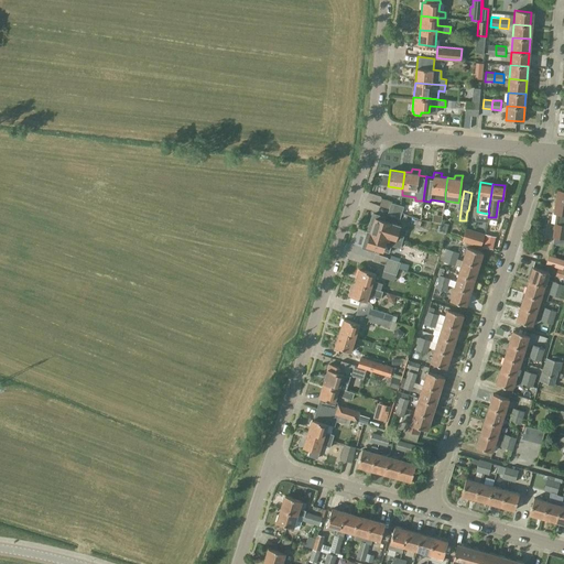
[(556,213),(554,223),(553,237),(563,238),(563,191),(557,191),(553,213),(556,213)]
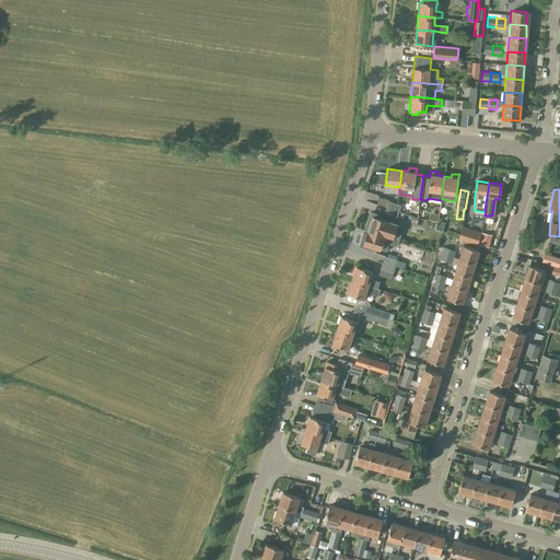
[(388,201),(386,207),(398,211),(400,206),(388,201)]
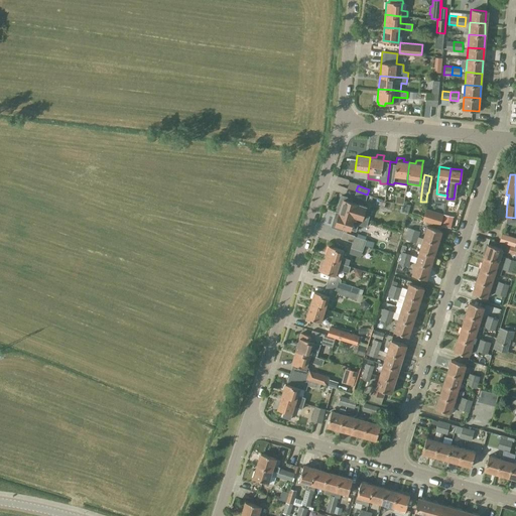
[(367,195),(356,190),(354,196),(365,200),(367,195)]
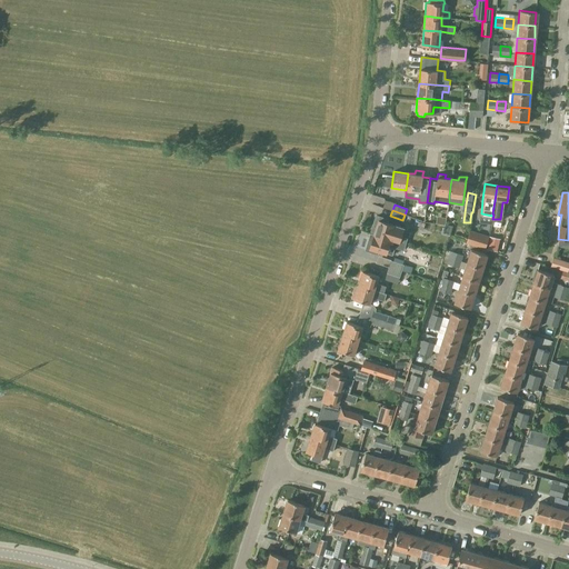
[(377,216),(372,227),(376,228),(375,233),(397,241),(405,243),(407,238),(401,236),(403,228),(388,222),(388,219),(377,216)]
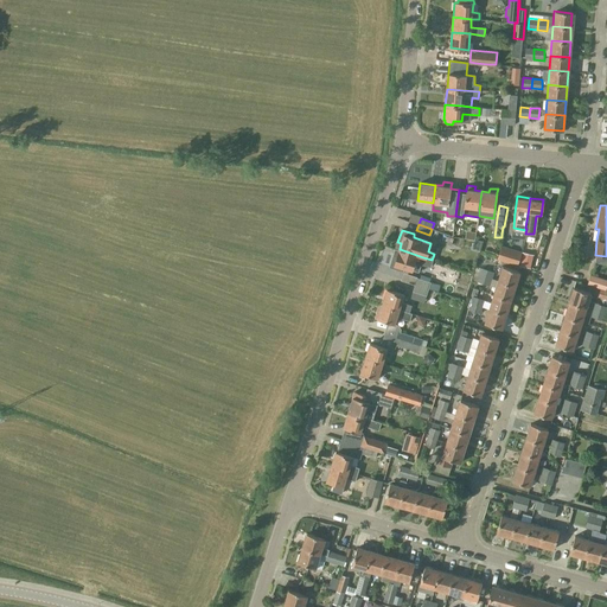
[(394,255),(390,267),(402,270),(403,267),(411,269),(419,272),(421,263),(430,266),(433,260),(432,260),(423,257),(400,249),(397,256),(394,255)]
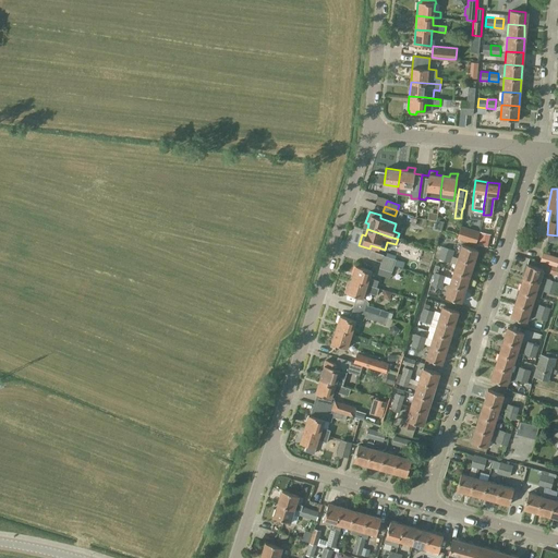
[(469,229),(466,239),(475,241),(477,231),(469,229)]
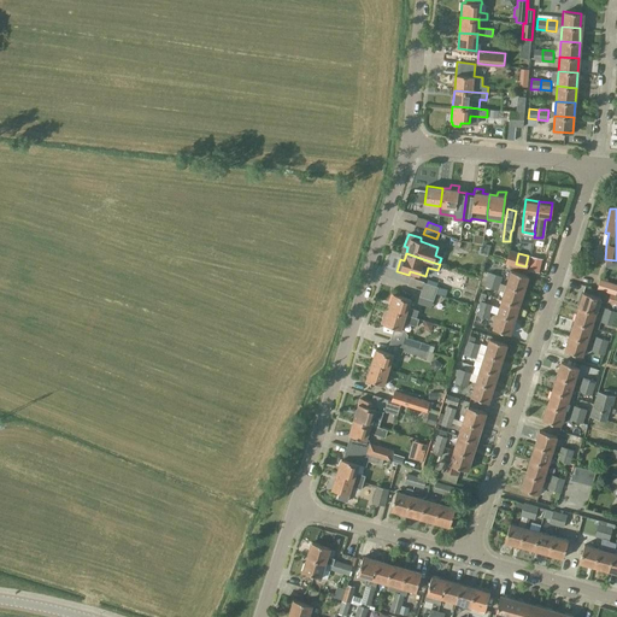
[(539,272),(542,259),(530,257),(527,270),(539,272)]
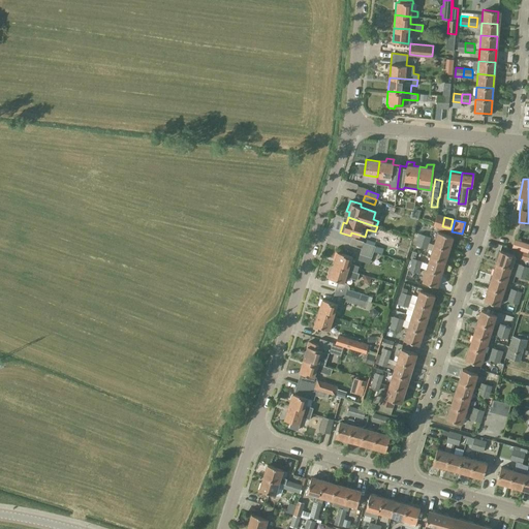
[(437,231),(434,244),(448,249),(453,237),(437,231)]
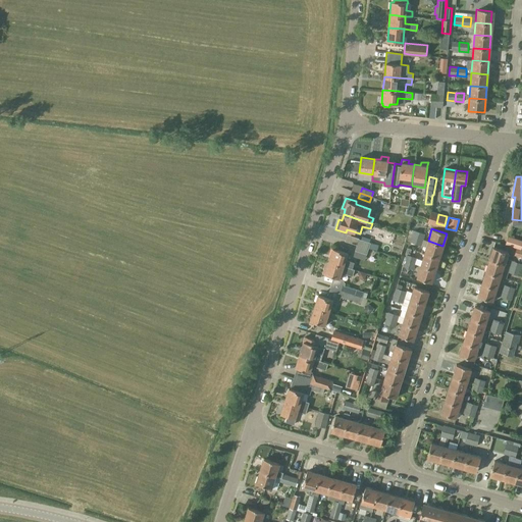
[(414,230),(412,237),(423,240),(424,233),(414,230)]
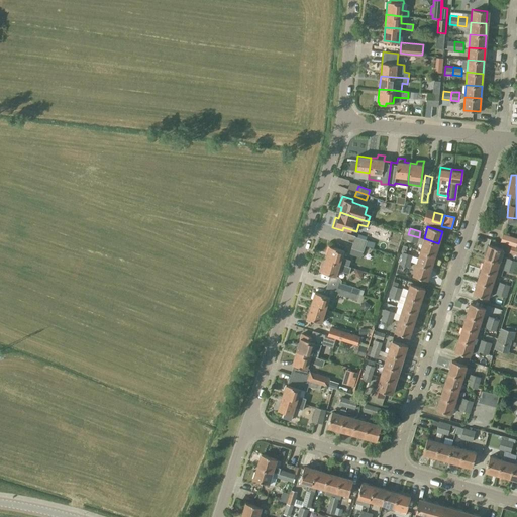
[(419,237),(408,234),(404,232),(404,234),(408,235),(407,239),(417,243),(419,237)]
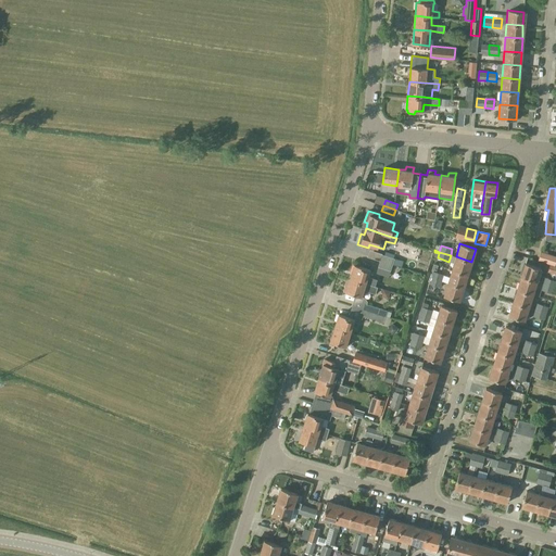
[(538,260),(555,266),(555,262),(555,255),(541,251),(538,260)]
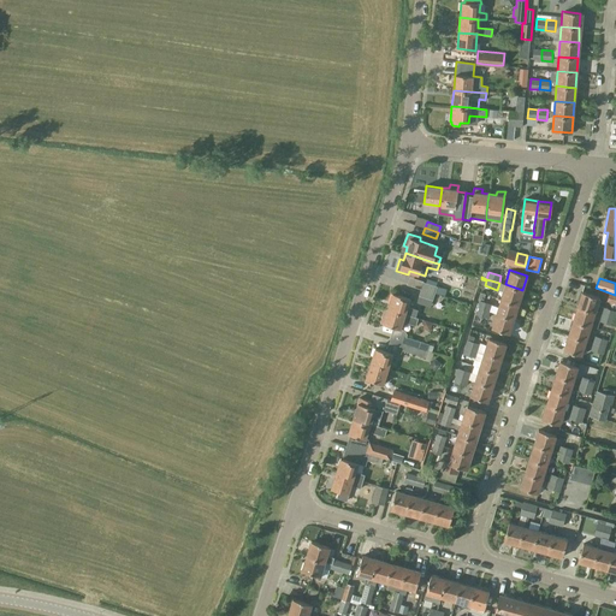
[(422,280),(420,288),(442,295),(444,288),(422,280)]
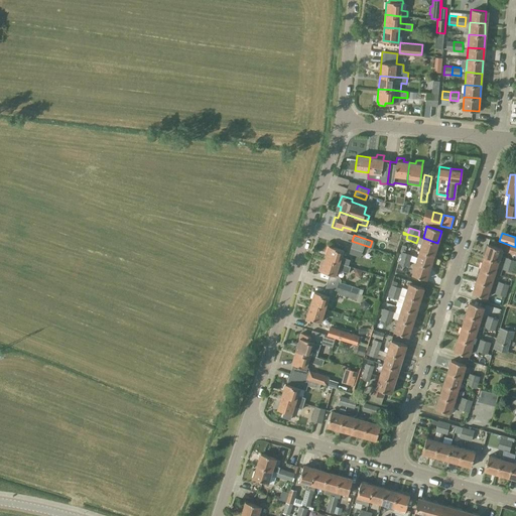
[(434,255),(437,243),(423,238),(419,250),(434,255)]
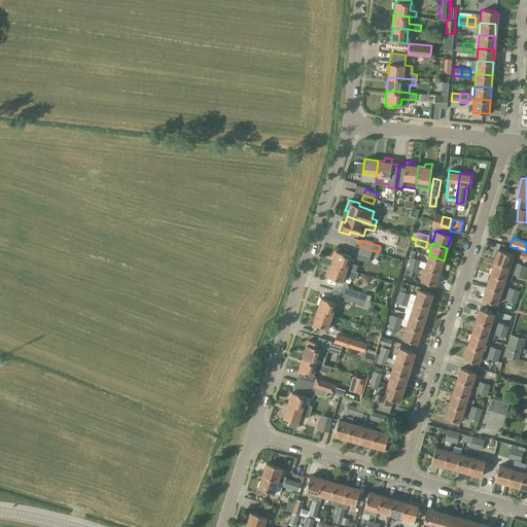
[(376,258),(378,252),(359,246),(357,252),(376,258)]
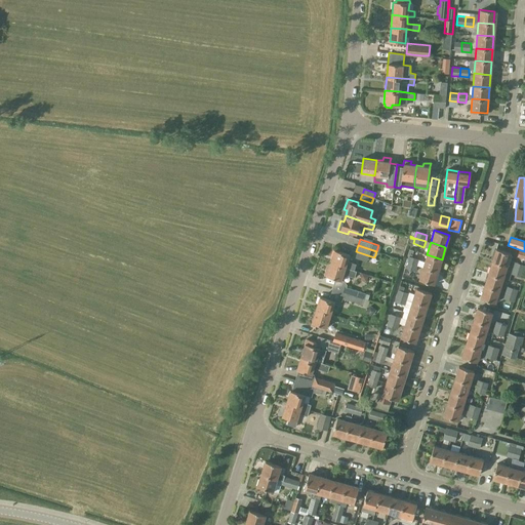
[(493,255),(492,261),(507,267),(509,259),(511,254),(495,249),(495,250),(494,249),(492,255),(493,255)]
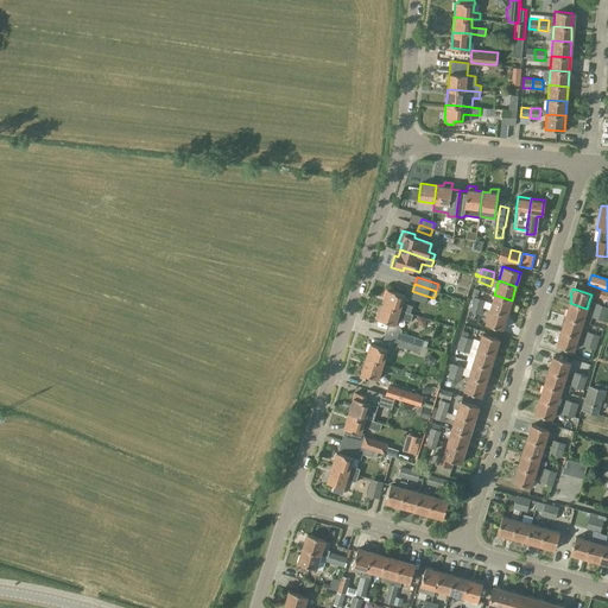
[(382,304),(410,312),(411,305),(403,303),(405,295),(387,290),(382,304)]
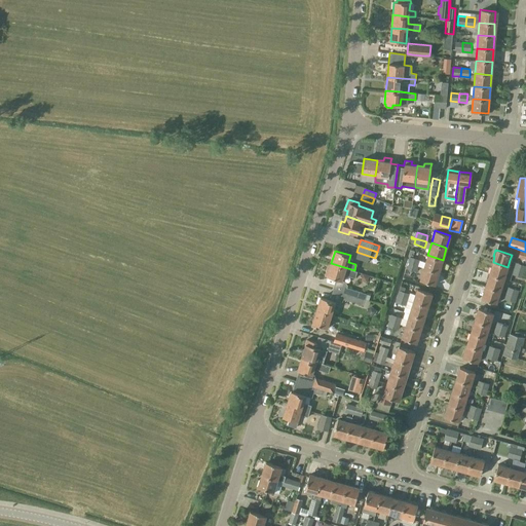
[(439,272),(443,260),(427,255),(423,267),(439,272)]
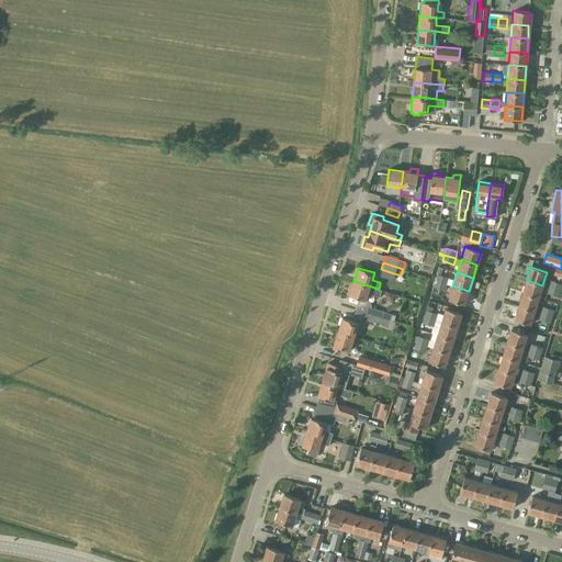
[(435,280),(447,284),(449,278),(437,273),(435,280)]
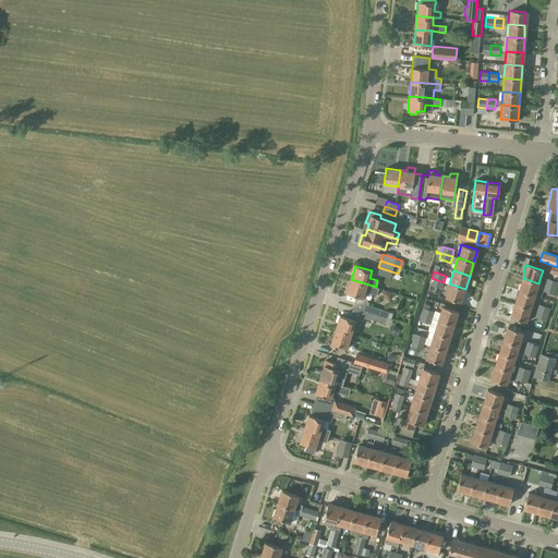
[(443,288),(444,282),(432,278),(431,284),(443,288)]
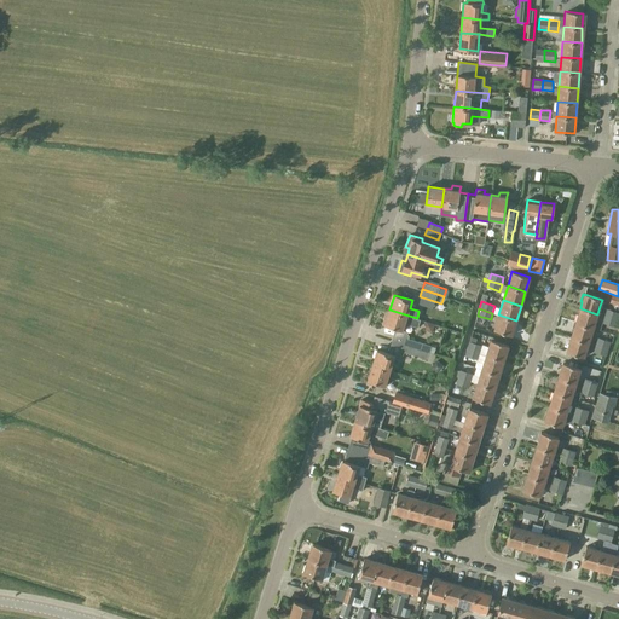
[(603,322),(605,317),(597,314),(580,308),(576,323),(593,329),(596,320),(602,322),(603,322)]
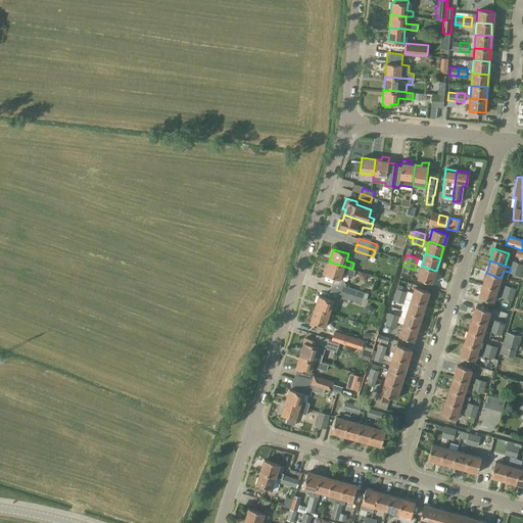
[(522,271),(522,267),(522,264),(513,260),(511,268),(522,271)]
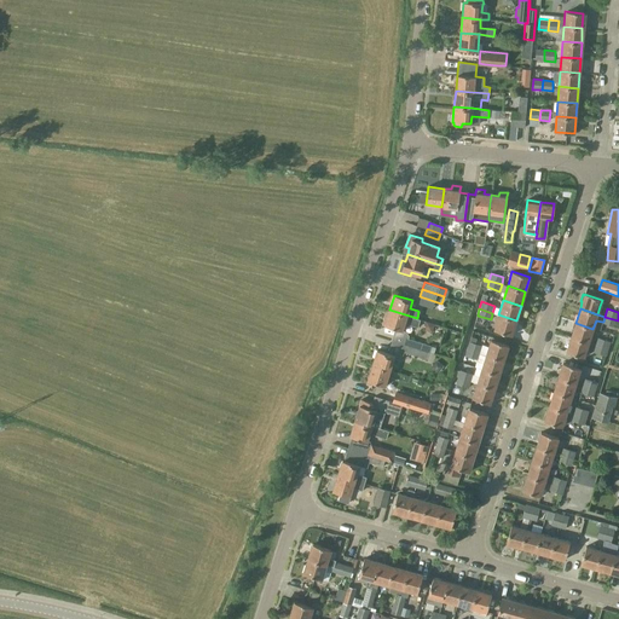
[(416,319),(417,318),(389,310),(388,316),(386,314),(382,324),(395,328),(392,341),(429,352),(434,354),(437,347),(409,339),(409,336),(406,331),(403,330),(405,323),(417,328),(420,320),(416,319)]
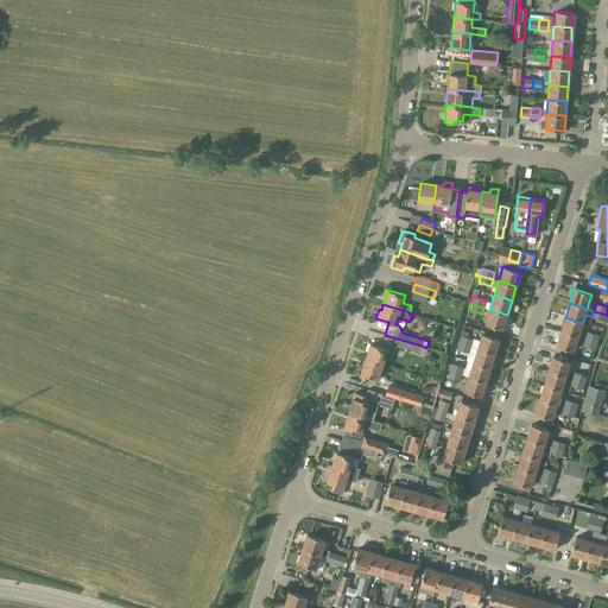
[(502,329),(507,315),(489,309),(485,324),(502,329)]
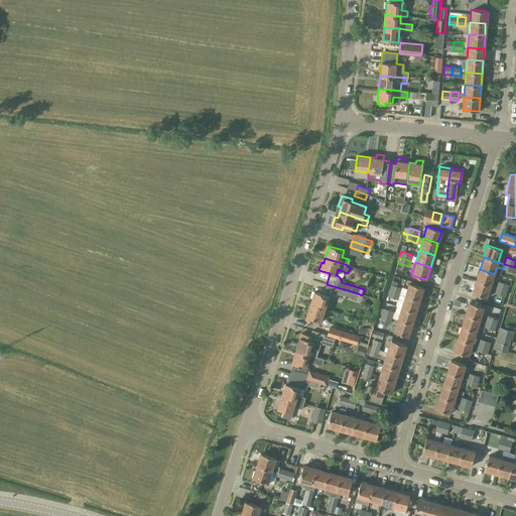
[(513,272),(515,267),(504,264),(503,268),(513,272)]
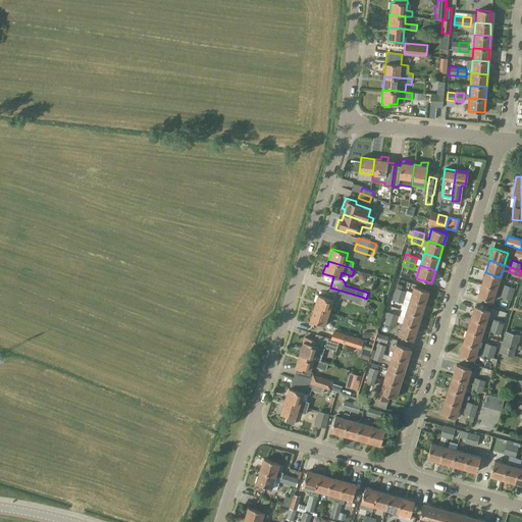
[(497,290),(500,277),(485,272),(481,284),(497,290)]
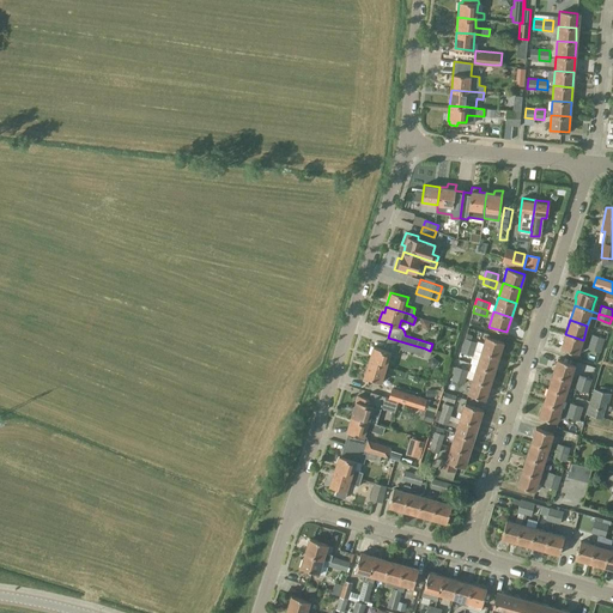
[(454,327),(439,321),(434,339),(448,344),(454,327)]
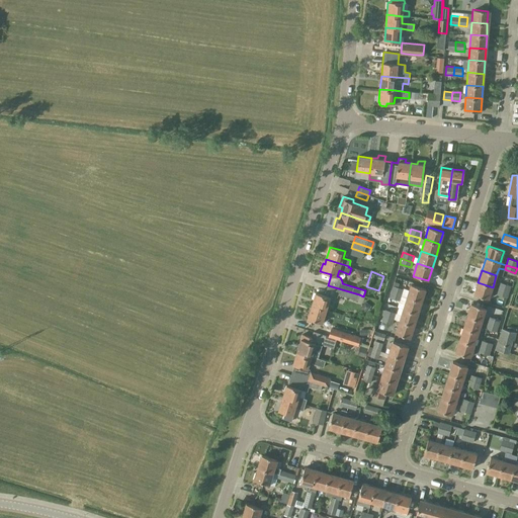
[(489,299),(493,287),(478,282),(473,294),(489,299)]
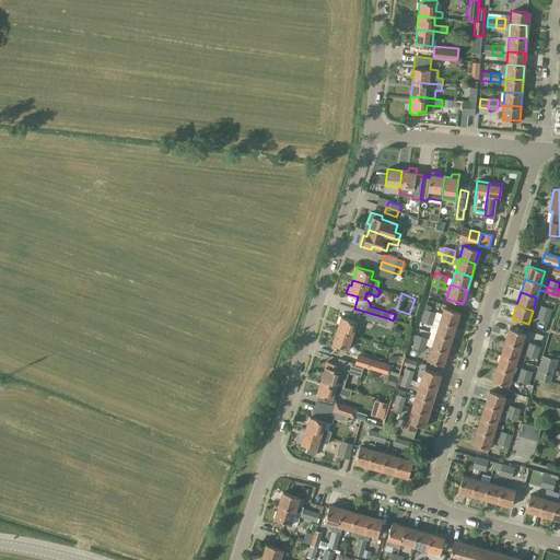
[(540,305),(539,312),(550,315),(552,308),(540,305)]
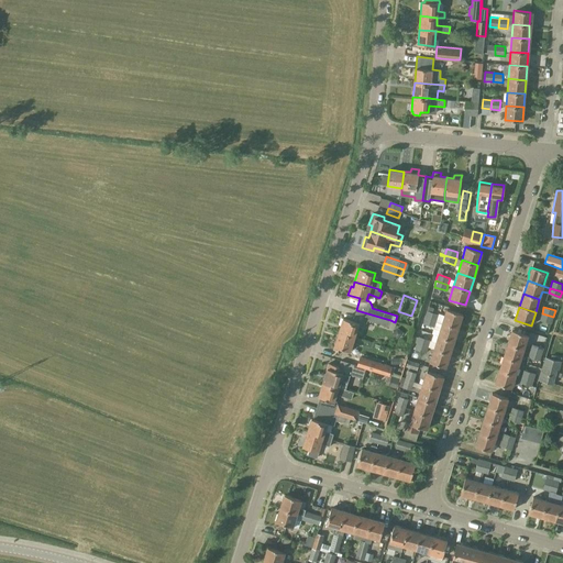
[(442,322),(459,328),(462,315),(446,309),(442,322)]
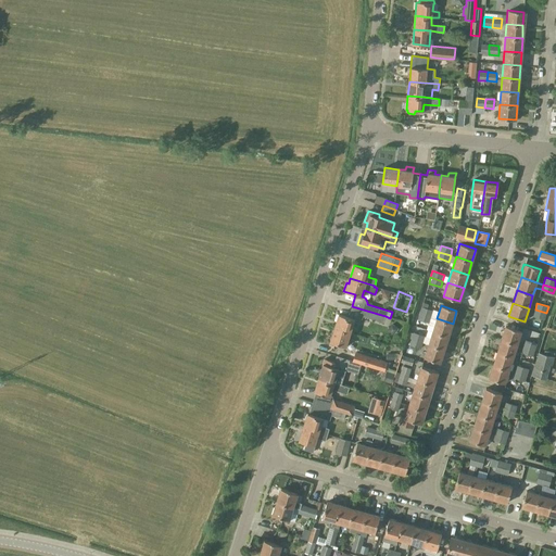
[(383,323),(386,316),(352,306),(349,317),(339,314),(335,328),(351,332),(354,319),(358,320),(362,319),(363,316),(383,323)]
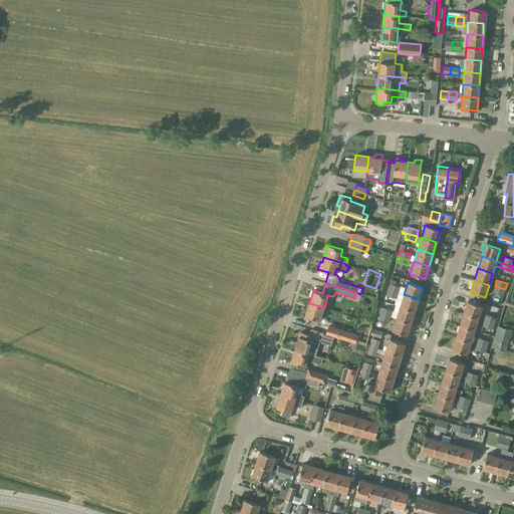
[(388,289),(399,292),(401,287),(390,283),(388,289)]
